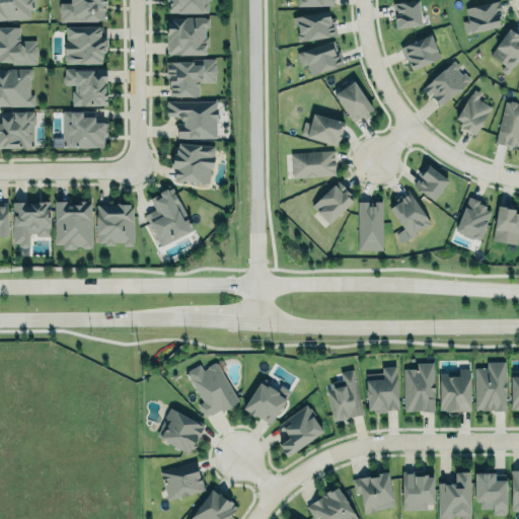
[(0,0),(34,0),(35,8),(29,9),(29,17),(0,19),(0,0)]
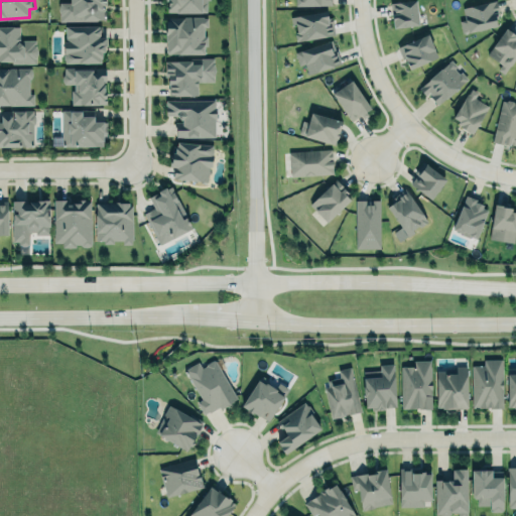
[(70,0),(107,0),(108,20),(59,21),(59,3),(71,3),(70,0)]
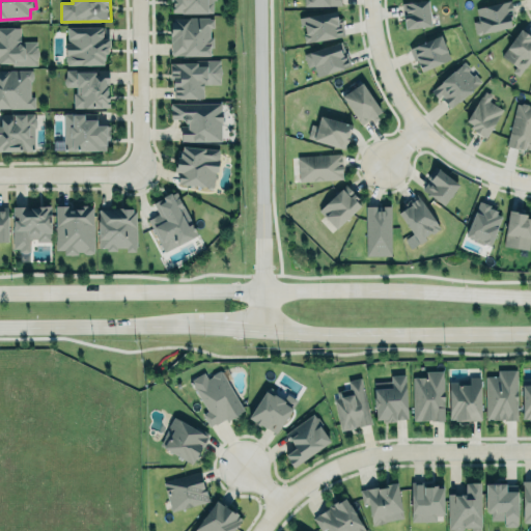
[(213,0),(213,14),(182,14),(182,11),(173,11),(173,0),(213,0)]
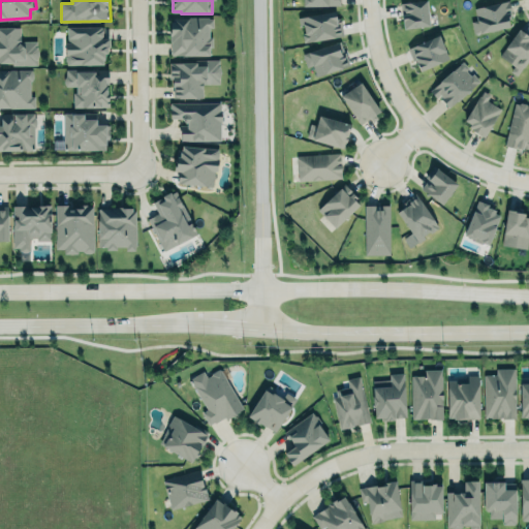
[(426,0),(400,2),(403,29),(429,25),(428,12),(426,0)]
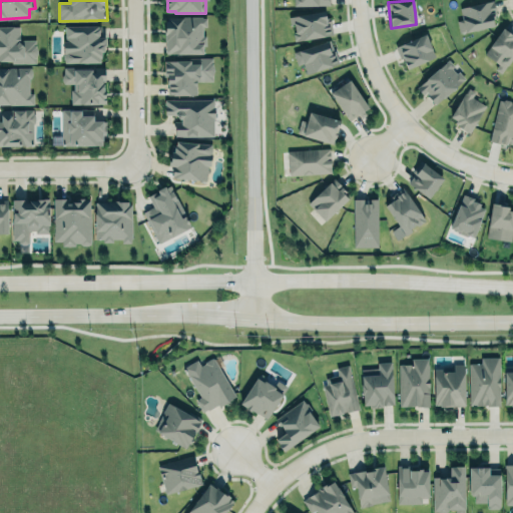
[(460,8),(463,18),(457,19),(459,32),(465,31),(466,33),(493,26),(491,17),(496,14),(493,1),(460,8)]
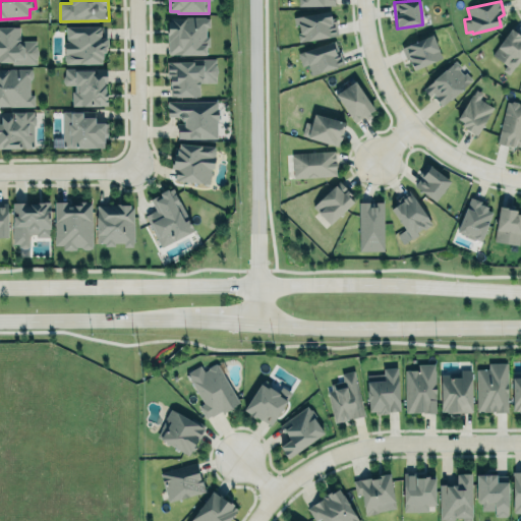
[(294,17),(329,11),(331,18),(335,17),(338,35),(298,42),(294,17)]
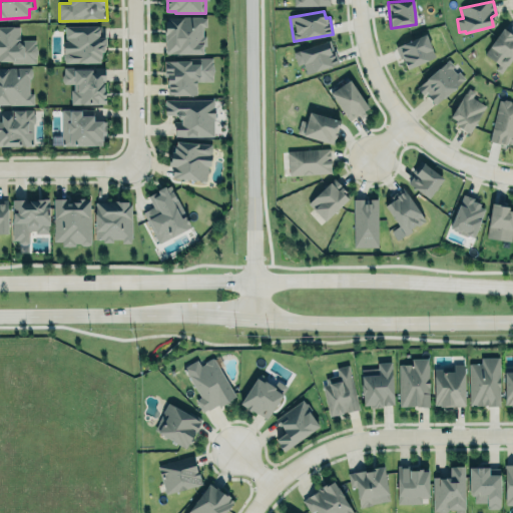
[(167,15),(202,16),(203,18),(207,18),(207,27),(203,27),(203,36),(207,36),(207,46),(203,46),(203,53),(165,53),(165,19),(167,19),(167,15)]
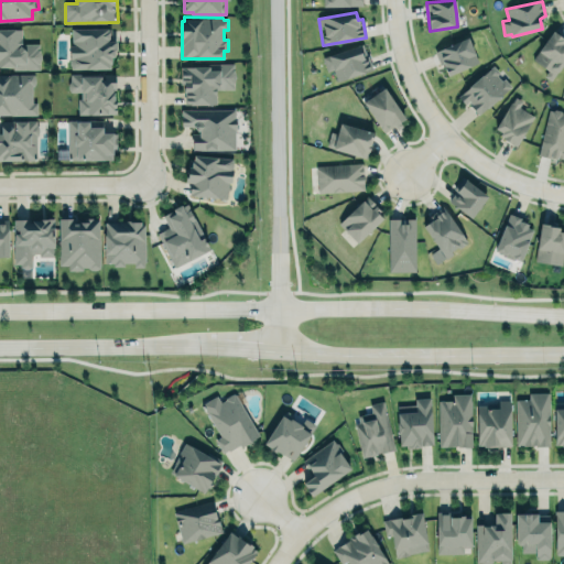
[(0,29),(0,67),(13,67),(13,69),(40,69),(40,62),(41,58),(41,56),(41,53),(40,52),(40,43),(22,43),(22,29),(0,29)]
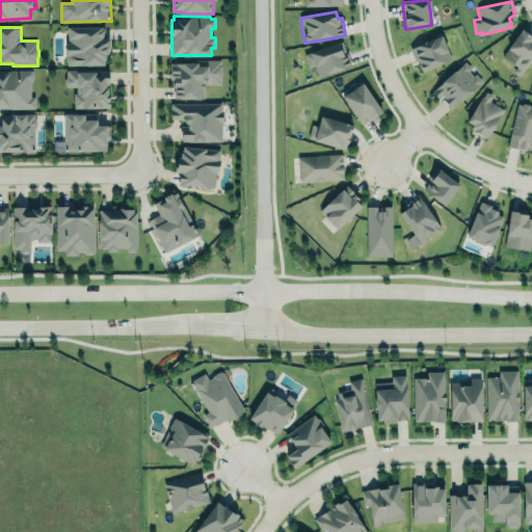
[(67,65),(67,63),(65,60),(65,56),(67,55),(67,43),(69,43),(69,38),(68,38),(68,27),(102,27),(102,31),(103,31),(103,38),(110,38),(110,48),(110,49),(108,49),(108,53),(107,55),(105,55),(105,61),(104,61),(103,65),(67,65)]
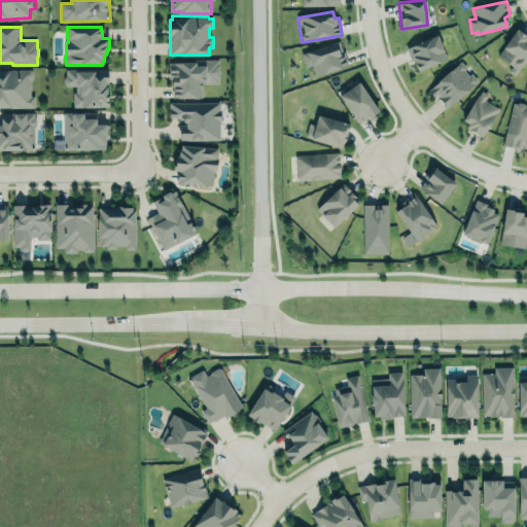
[(526,36),(517,29),(496,56),(512,67),(508,71),(515,76),(526,60),(526,36)]
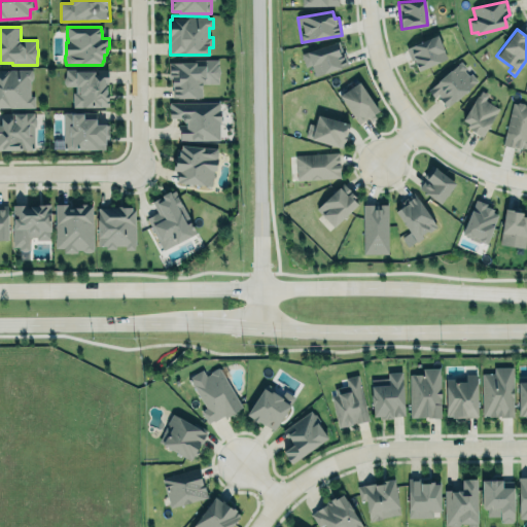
[(407,47),(416,71),(447,59),(436,35),(407,47)]
